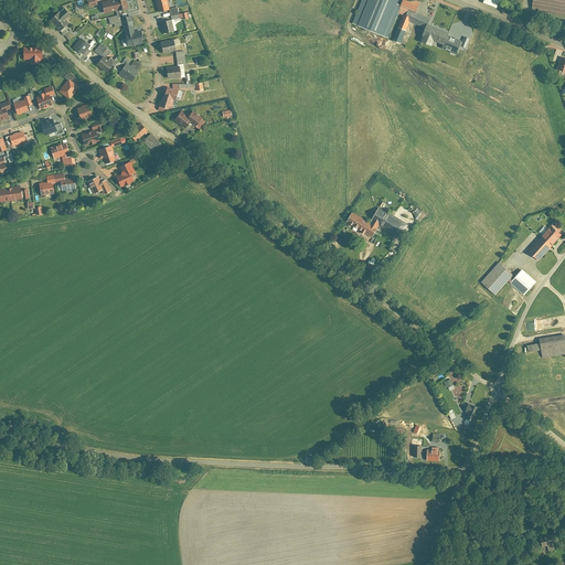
[(117,0),(102,3),(104,14),(126,10),(124,0),(117,0)]
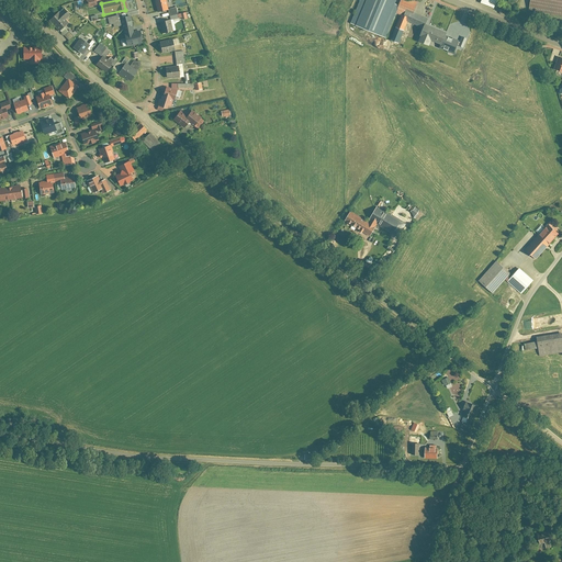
[(167,0),(160,0),(156,1),(158,13),(170,10),(167,0)]
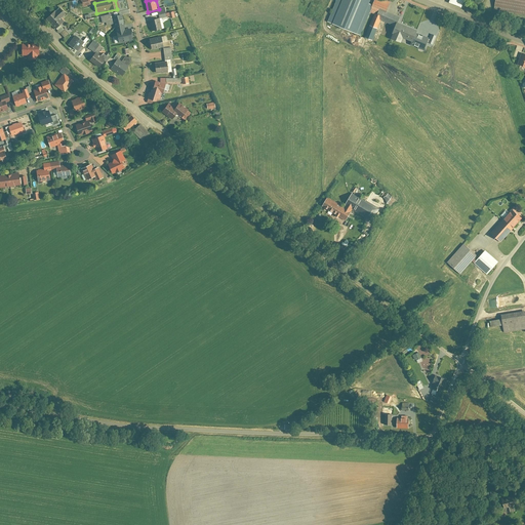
[(337,0),(329,22),(359,34),(372,0),(337,0)]
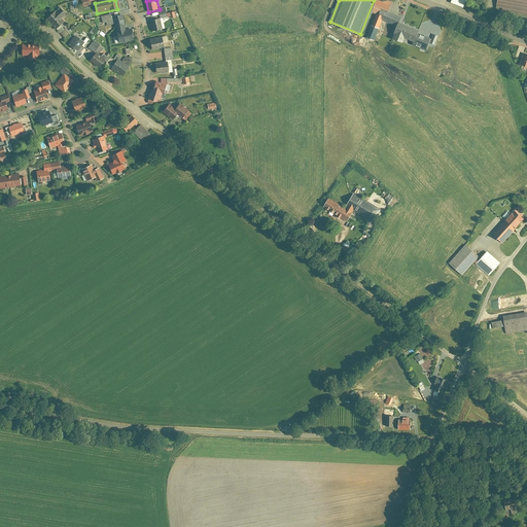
[(385,13),(384,18),(377,14),(366,38),(375,41),(384,21),(398,27),(401,19),(388,12),(392,4),(381,0),(378,0),(374,9),(385,13)]
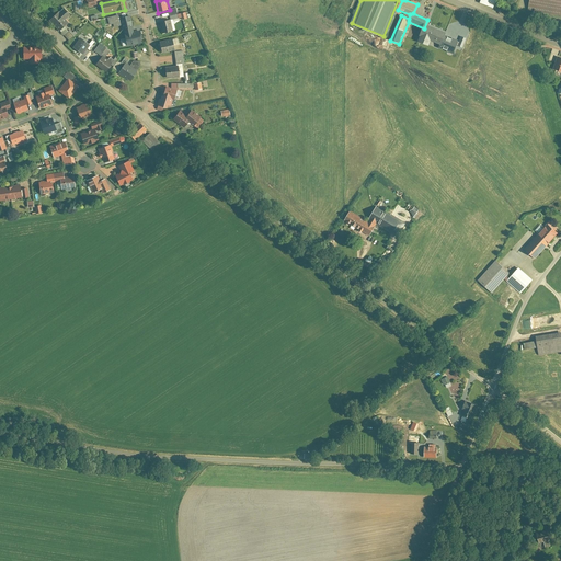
[(560,0),(530,0),(529,9),(560,14),(560,0)]
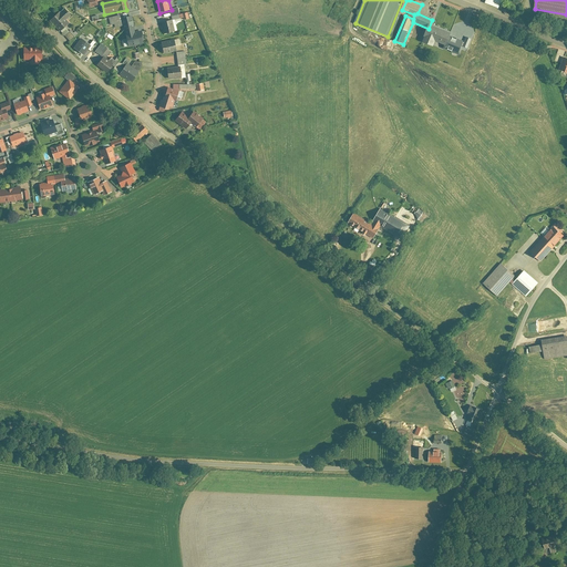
[(178,8),(173,9),(174,21),(187,19),(187,13),(179,14),(178,8)]
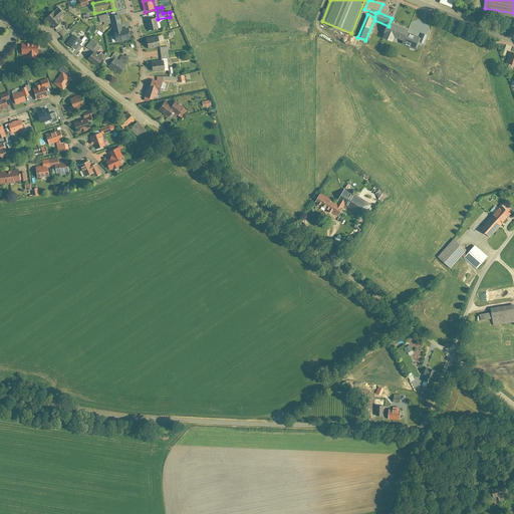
[(51,13),(44,20),(54,30),(61,24),(58,20),(64,14),(59,8),(52,15),(51,13)]
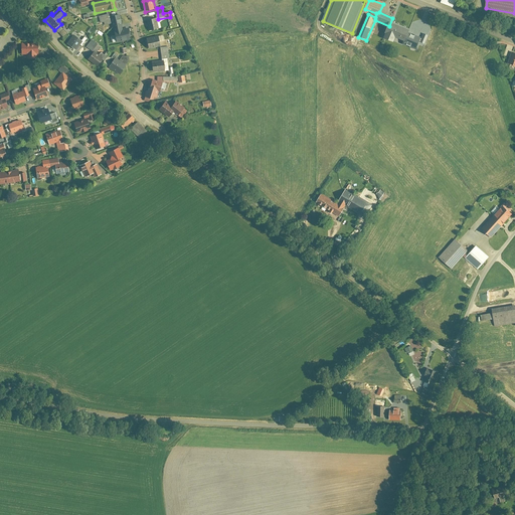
[(99,16),(100,25),(114,23),(116,33),(126,31),(123,14),(114,15),(114,13),(99,16)]
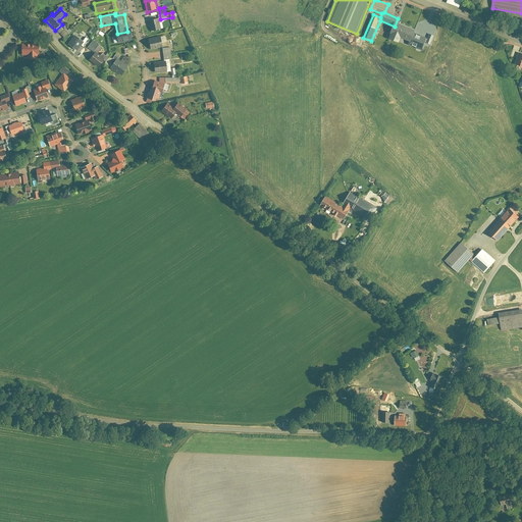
[(150,21),(151,32),(161,30),(159,19),(150,21)]
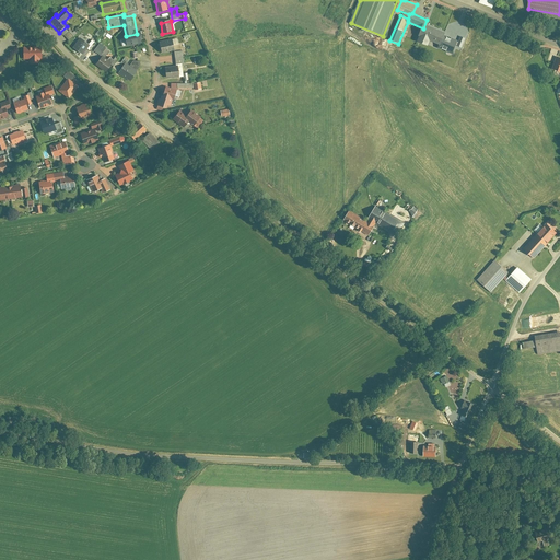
[(440,49),(441,48),(453,54),(456,45),(444,39),(446,35),(426,25),(420,39),(440,49)]
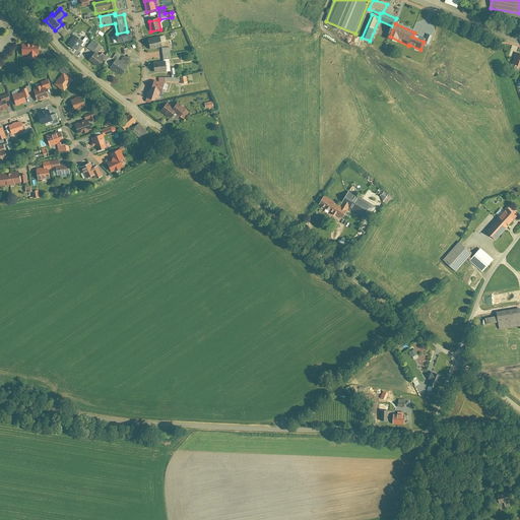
[(62,24),(57,30),(65,38),(70,33),(62,24)]
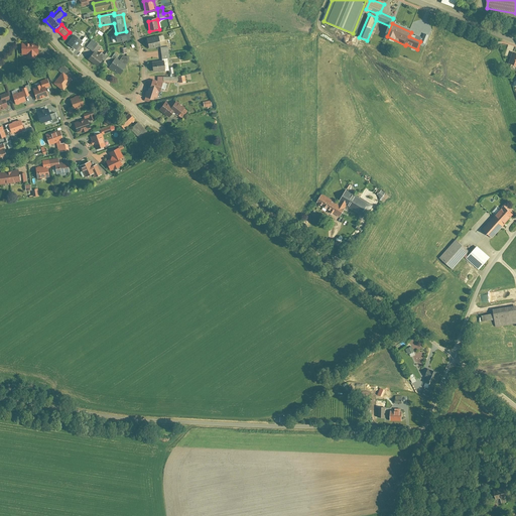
[(116,33),(118,43),(132,40),(130,31),(126,31),(116,33)]
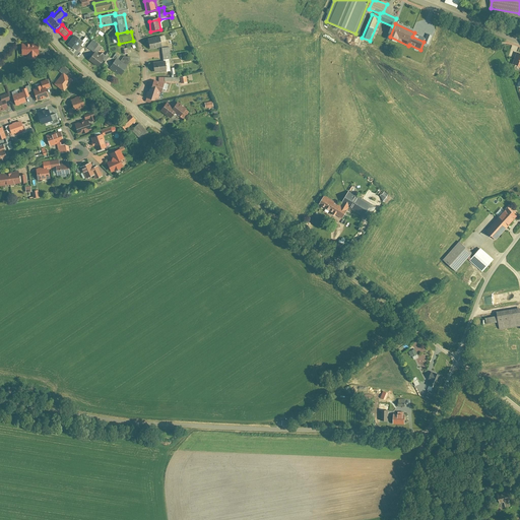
[(76,50),(82,41),(74,36),(68,45),(76,50)]
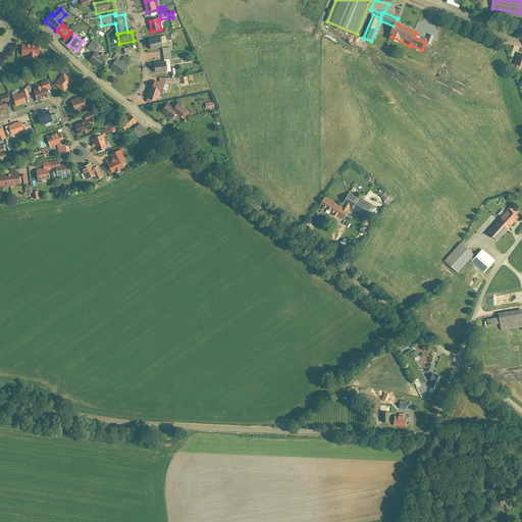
[(161,37),(150,39),(151,49),(163,47),(161,37)]
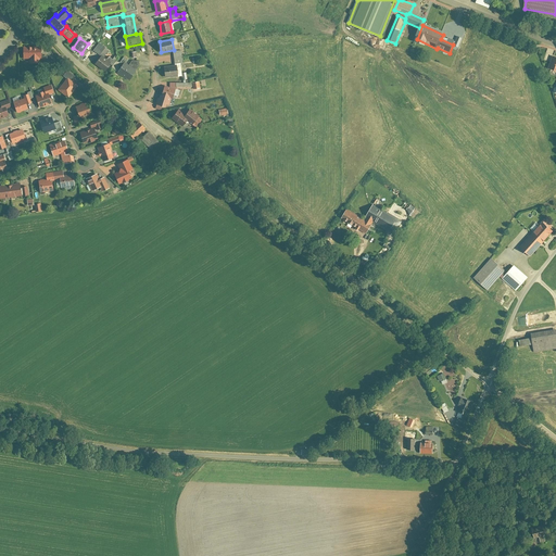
[(25,45),(25,60),(30,60),(30,64),(40,64),(40,60),(43,60),(43,45),(25,45)]
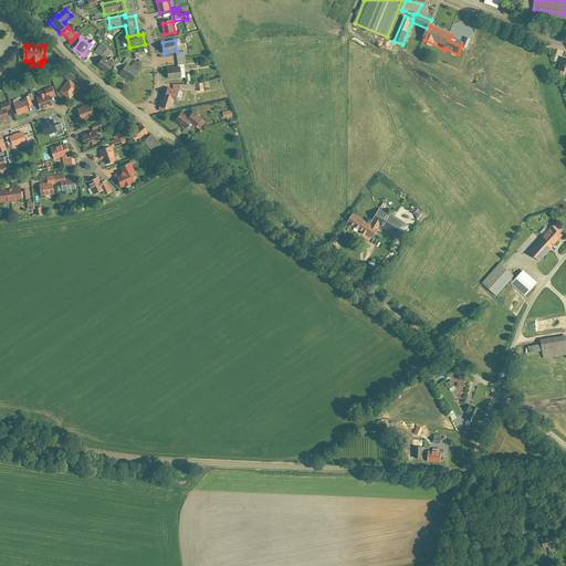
[(101,46),(95,52),(101,56),(105,51),(101,46)]
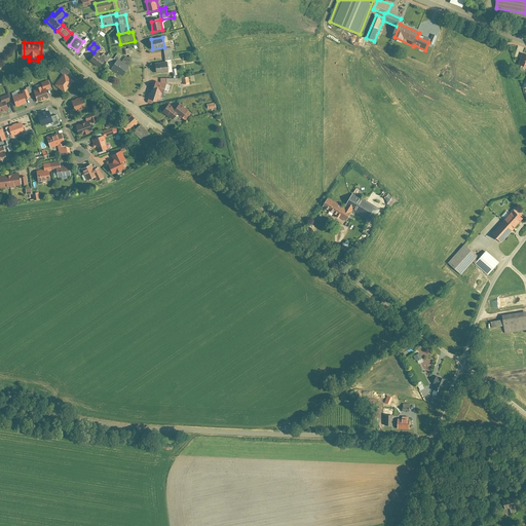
[(164,49),(165,59),(173,59),(172,48),(164,49)]
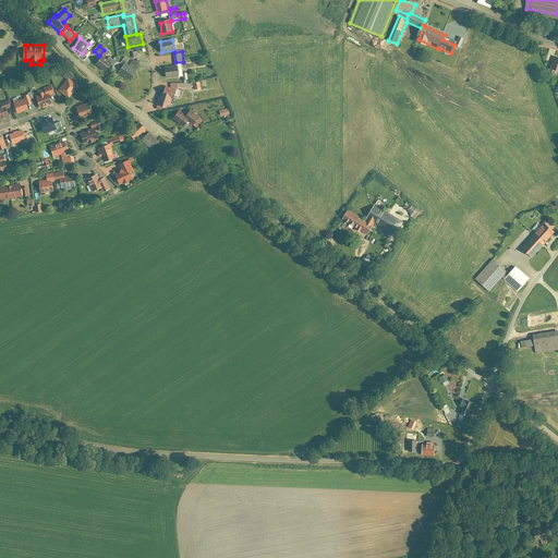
[(104,56),(96,64),(106,73),(113,63),(104,56)]
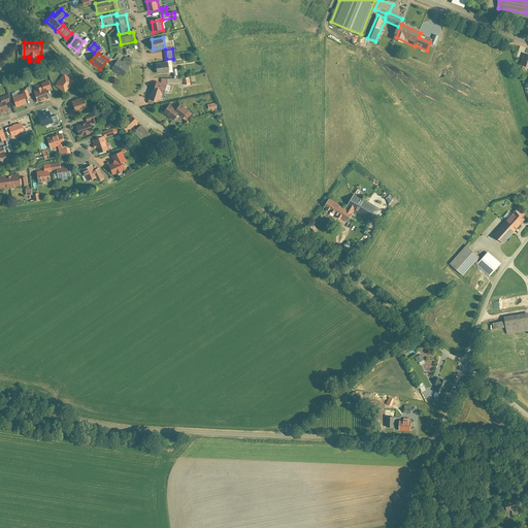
[(119,60),(112,69),(124,77),(130,68),(119,60)]
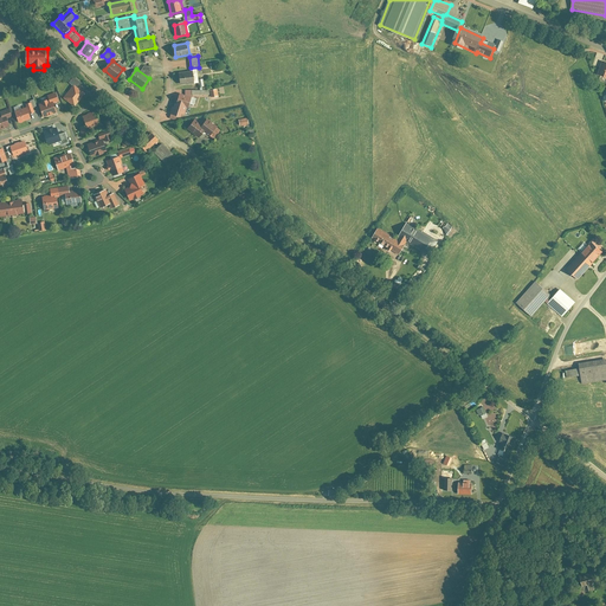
[(179,73),(180,85),(195,84),(194,73),(179,73)]
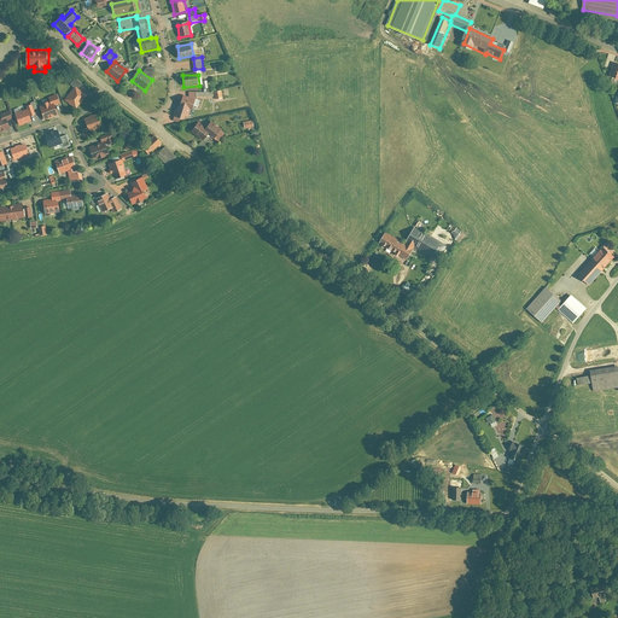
[(76,87),(79,89),(82,85),(75,79),(71,83),(76,87)]
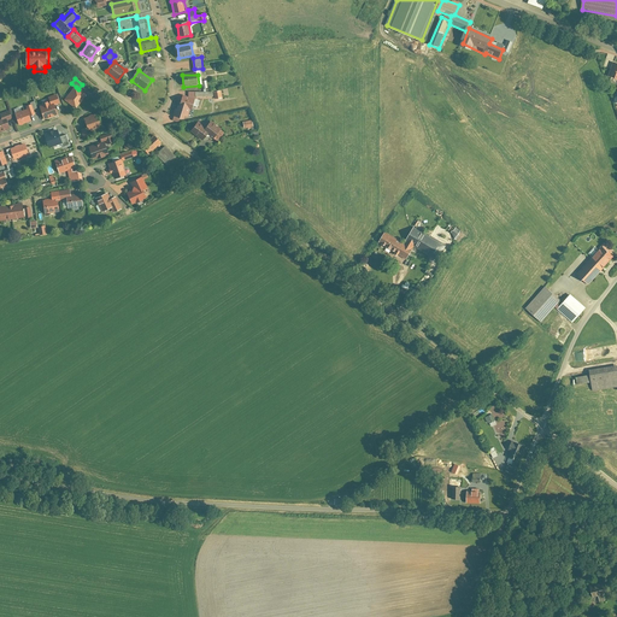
[(65,99),(76,109),(87,97),(78,89),(76,87),(65,99)]
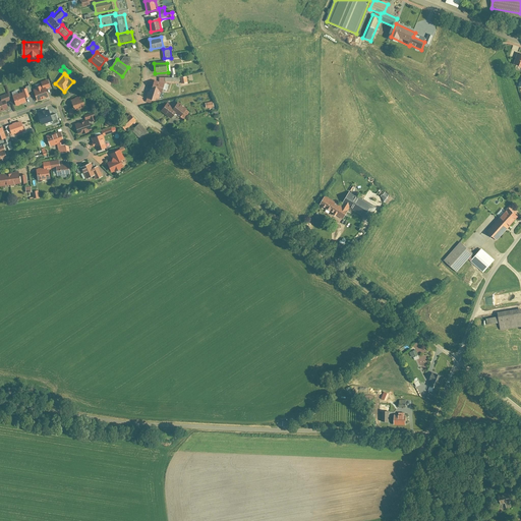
[(42,81),(44,88),(51,87),(50,79),(42,81)]
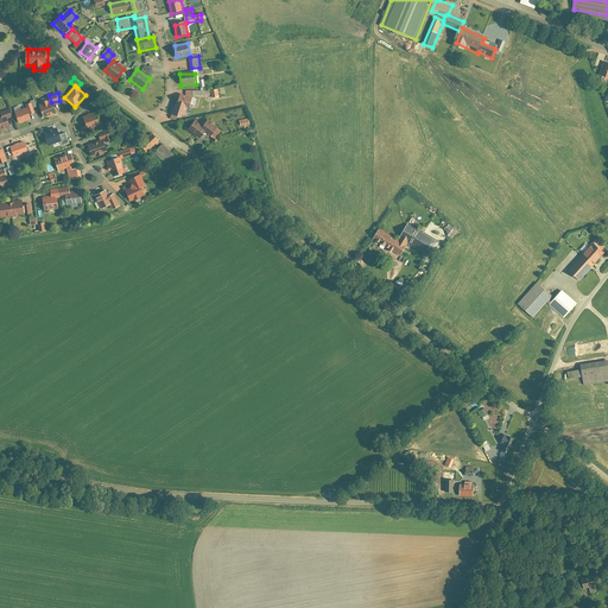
[(172,113),(182,116),(185,107),(190,109),(194,99),(182,94),(177,105),(178,105),(178,107),(175,106),(172,113)]
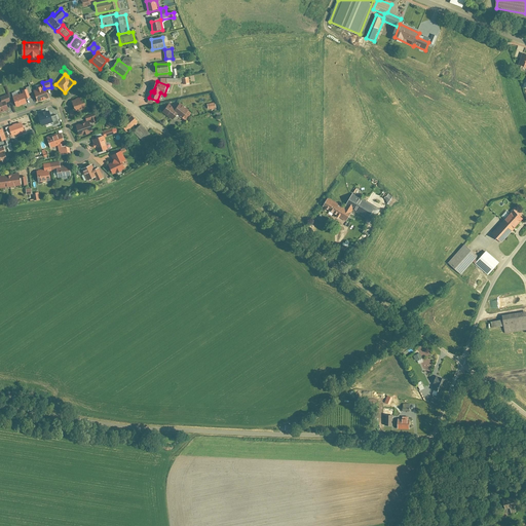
[(35,88),(36,92),(35,92),(38,103),(49,100),(47,89),(44,90),(43,86),(35,88)]
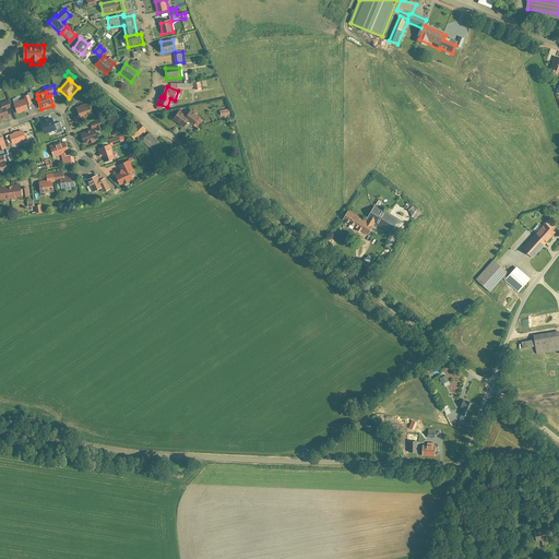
[(26,99),(14,105),(19,114),(30,109),(26,99)]
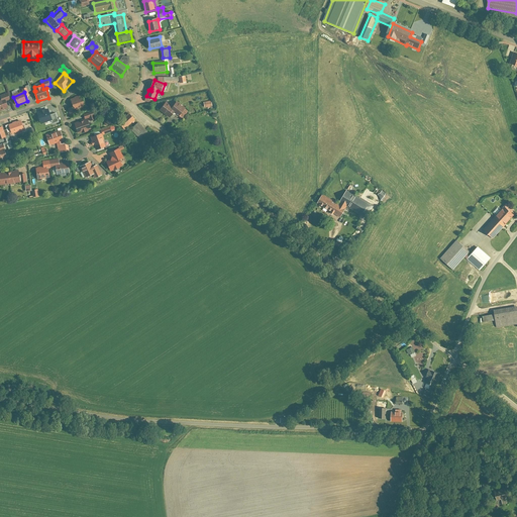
[(71,100),(75,110),(86,107),(83,96),(71,100)]
